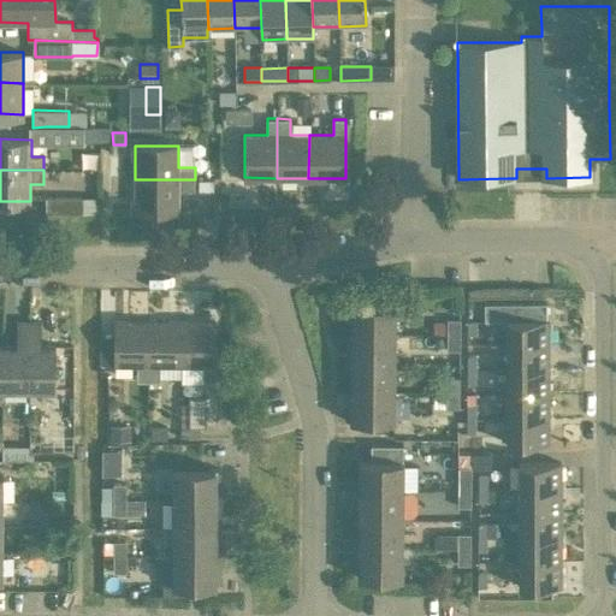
[(178,213),(178,191),(195,191),(195,179),(135,179),(135,213),(178,213)]
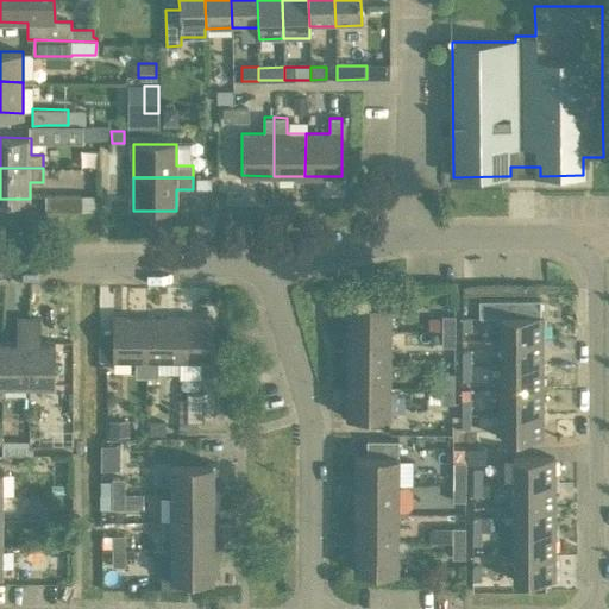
[(209,179),(194,179),(194,190),(209,190),(209,179)]
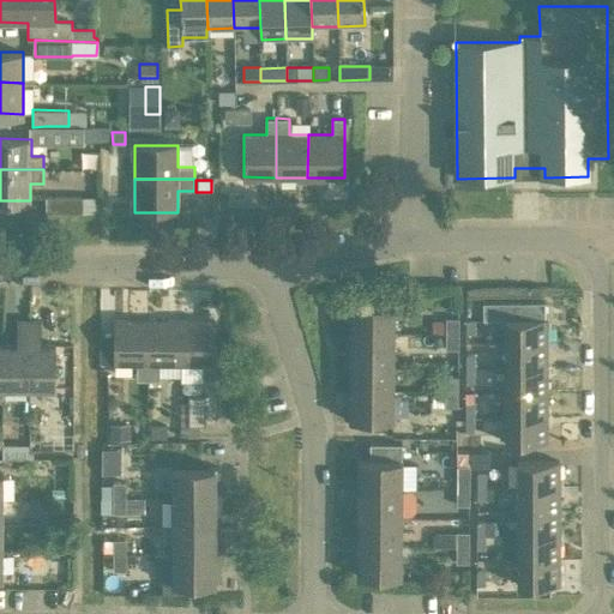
[(46,214),(82,214),(82,197),(44,197),(46,214)]
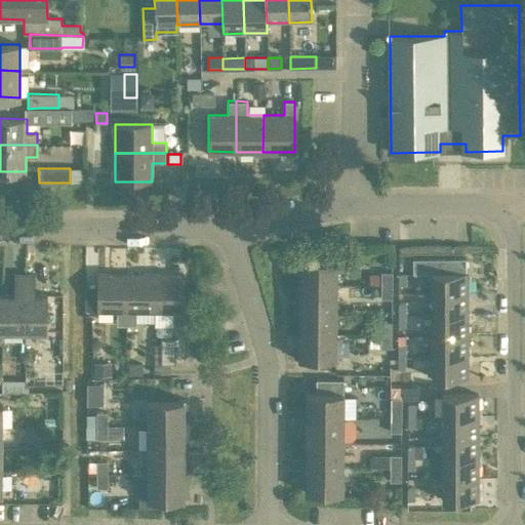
[(300,259),(300,282),(336,282),(336,259),(323,259),(300,259)]
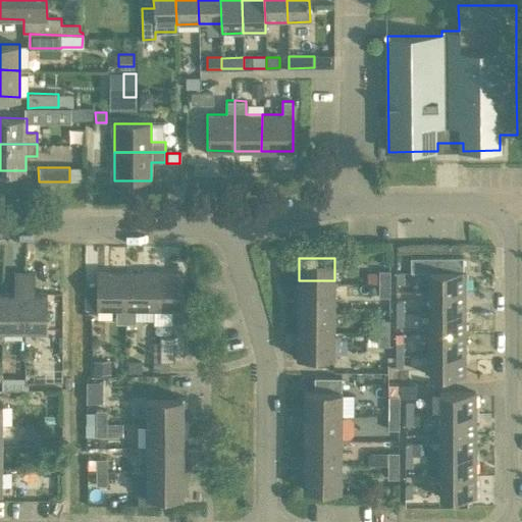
[(430,271),(430,291),(465,291),(465,271),(463,271),(463,258),(430,258),(410,258),(410,271),(430,271)]
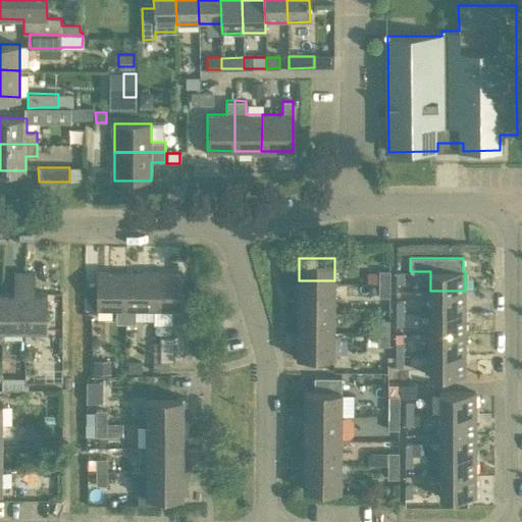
[(378,270),(378,282),(389,282),(389,270),(378,270)]
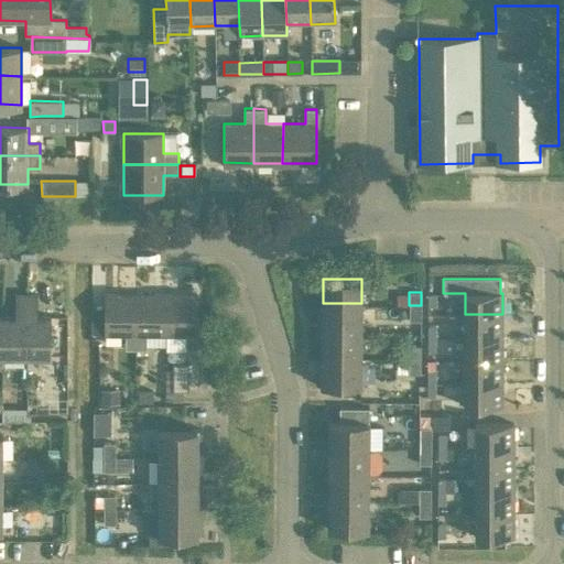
[(436,306),(436,293),(427,294),(427,306),(436,306)]
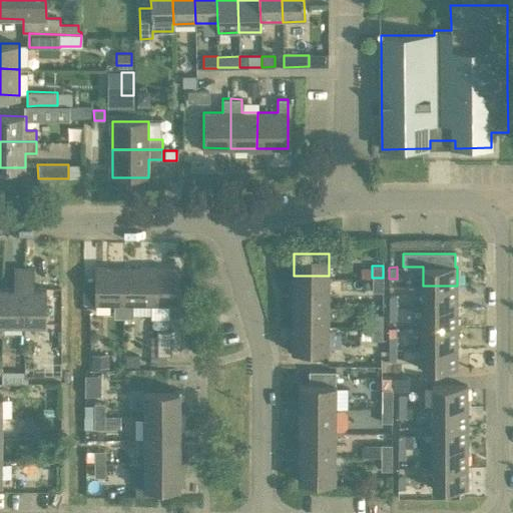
[(123,269),(96,268),(96,304),(114,304),(114,318),(124,318),(123,269)]
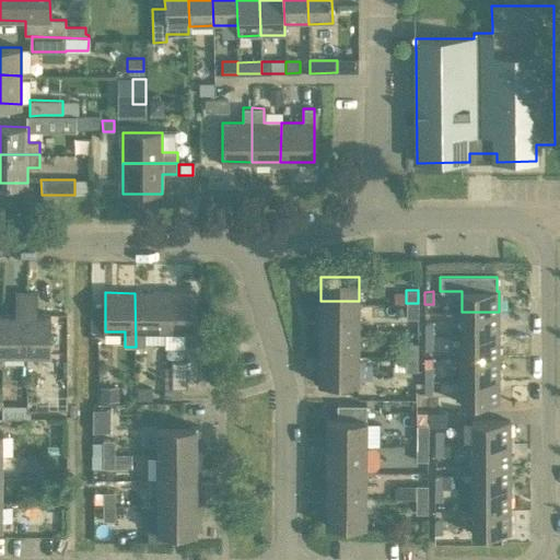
[(1,354),(25,354),(26,293),(16,293),(16,315),(2,315),(1,354)]
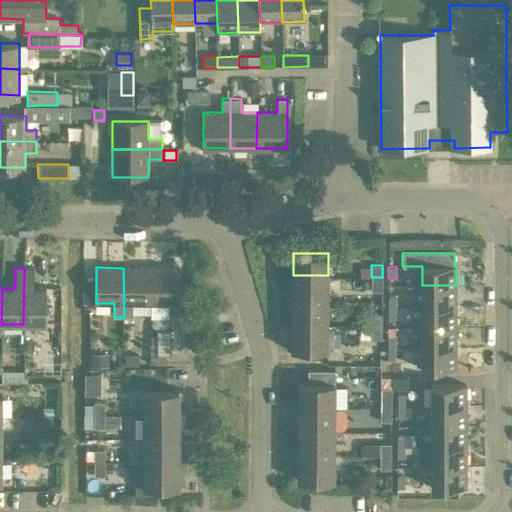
[(24,268),(23,324),(46,324),(46,288),(34,288),(34,268),(24,268)]
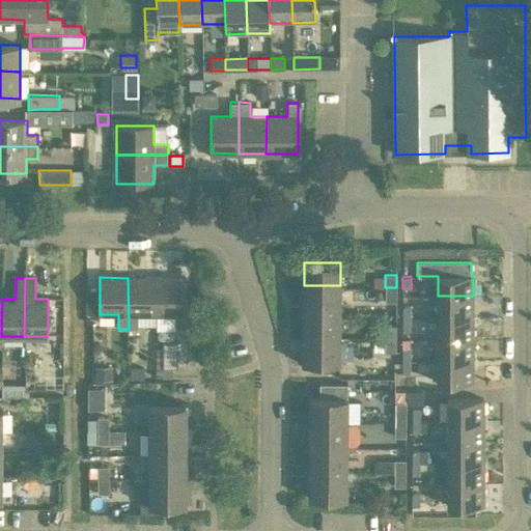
[(139,314),(156,314),(156,278),(128,278),(129,329),(139,329),(139,314)]
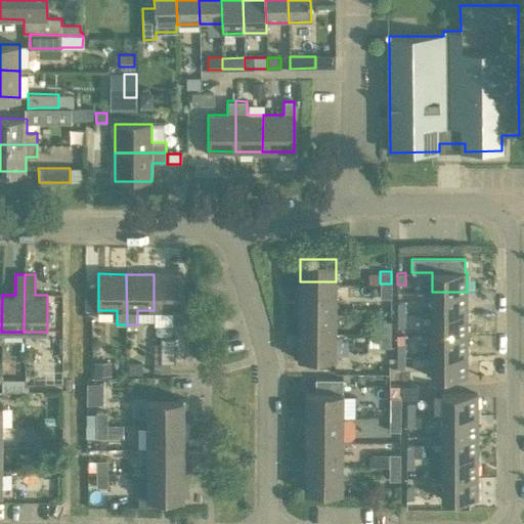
[(154,310),(173,310),(173,324),(184,324),(184,274),(154,274),(154,310)]
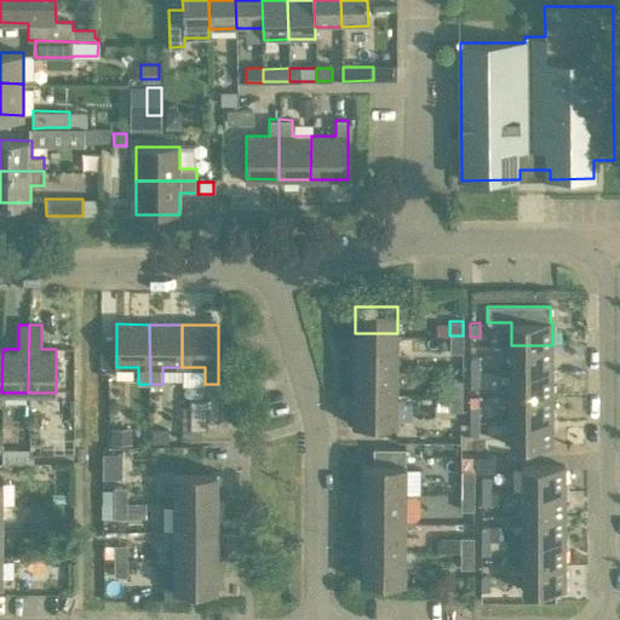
[(354,365),(397,363),(397,333),(355,333),(355,354),(354,365)]
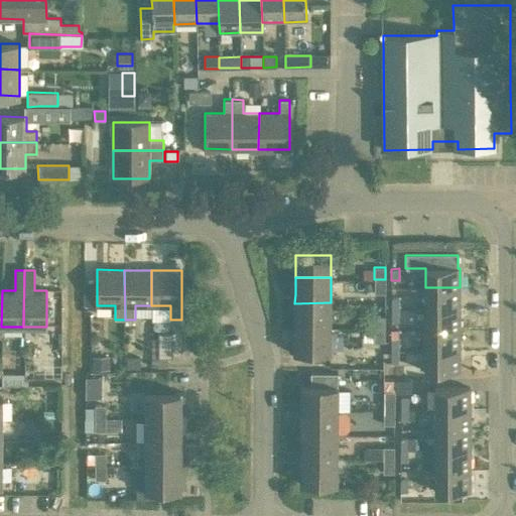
[(385,293),(385,279),(374,279),(374,293),(385,293)]
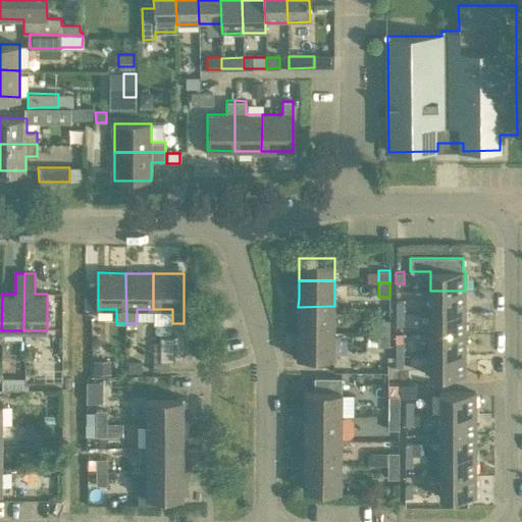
[(430,291),(430,313),(465,313),(465,291),(430,291)]
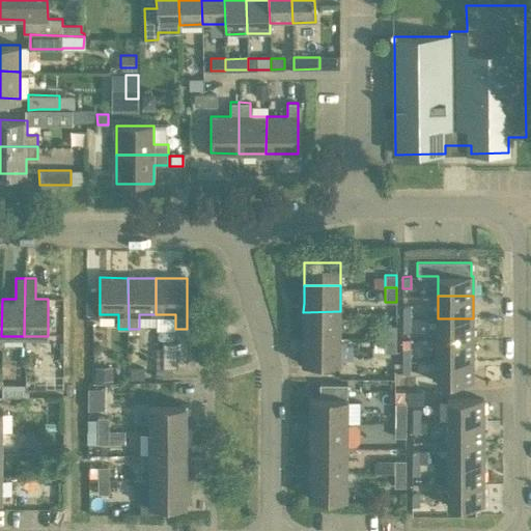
[(303,312),(303,338),(340,339),(340,311),(303,312)]
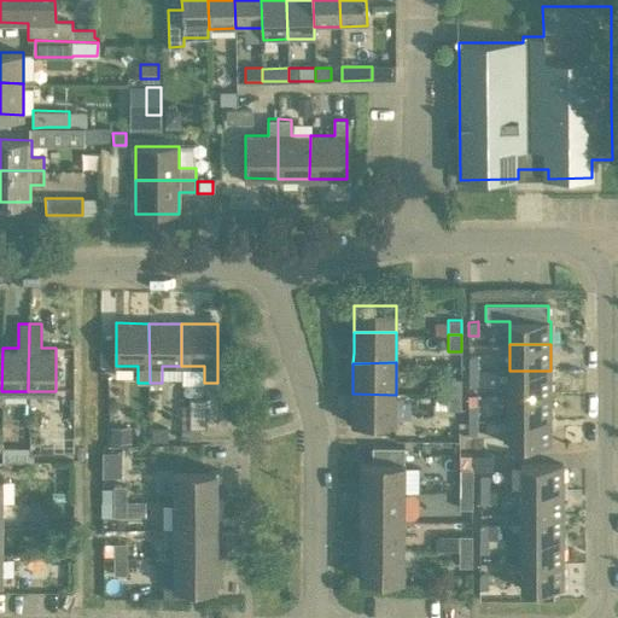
[(551,394),(551,371),(509,371),(509,394),(551,394)]
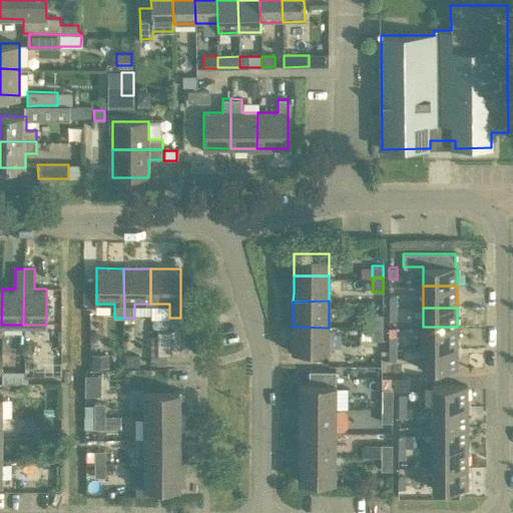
[(373,314),(373,326),(383,326),(383,314),(373,314)]
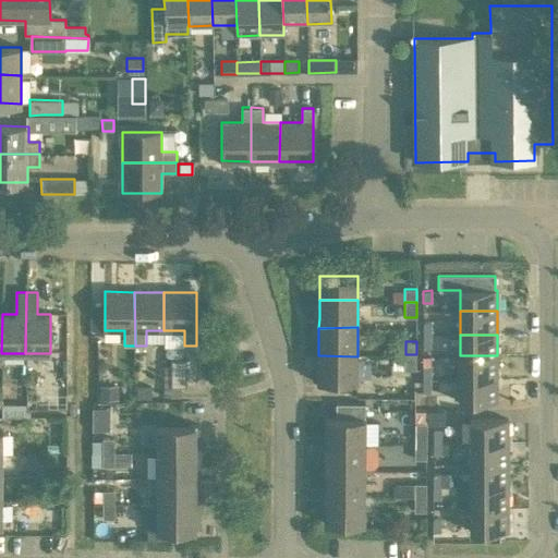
[(416,354),(405,354),(404,370),(416,370),(416,354)]
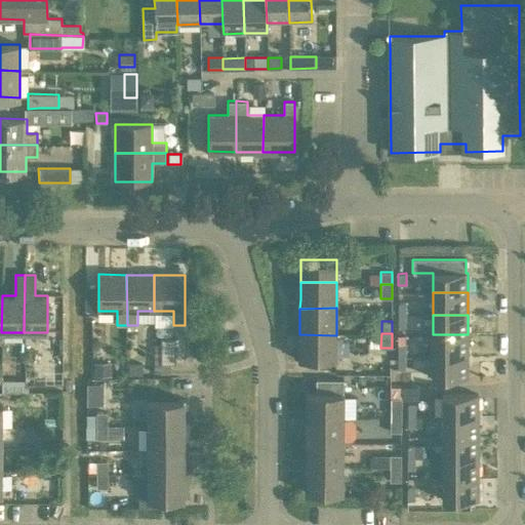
[(336,360),(336,335),(299,334),(299,350),(299,360),(336,360)]
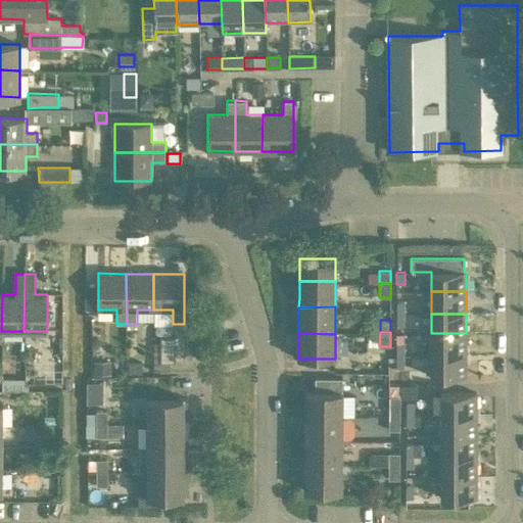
[(431,333),(431,354),(467,354),(466,333),(431,333)]
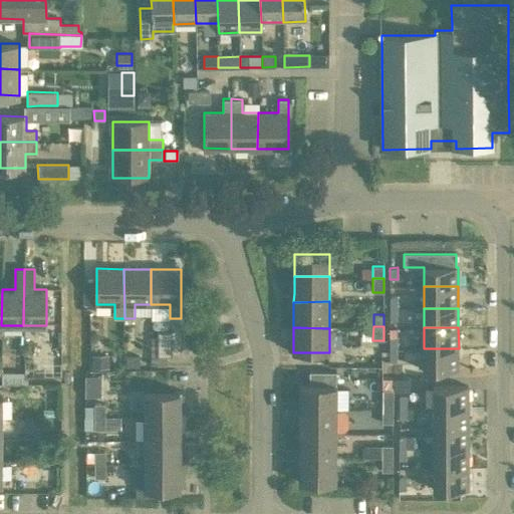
[(172,333),(159,332),(159,356),(172,356),(172,333)]
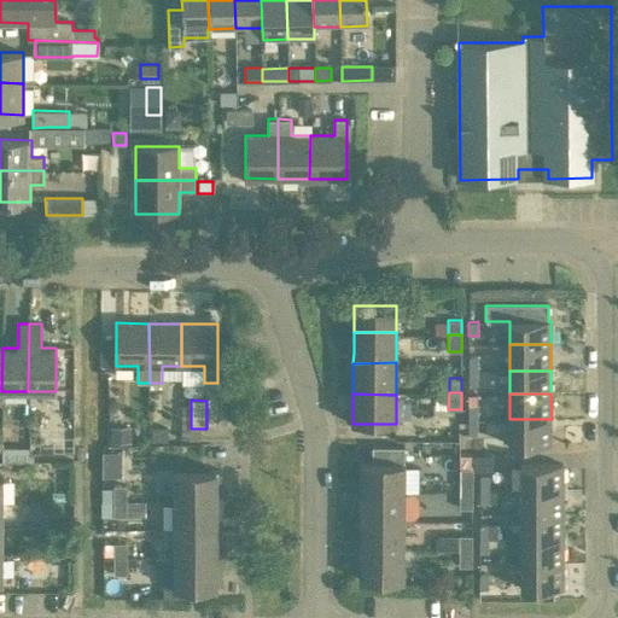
[(552,445),(552,419),(509,419),(509,445),(552,445)]
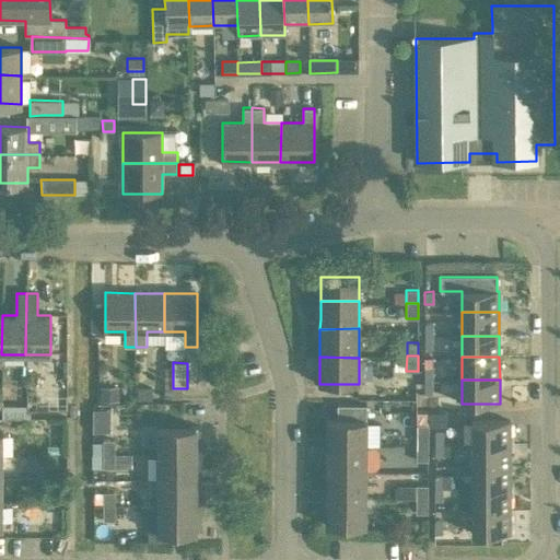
[(116,399),(116,389),(97,389),(97,399),(116,399)]
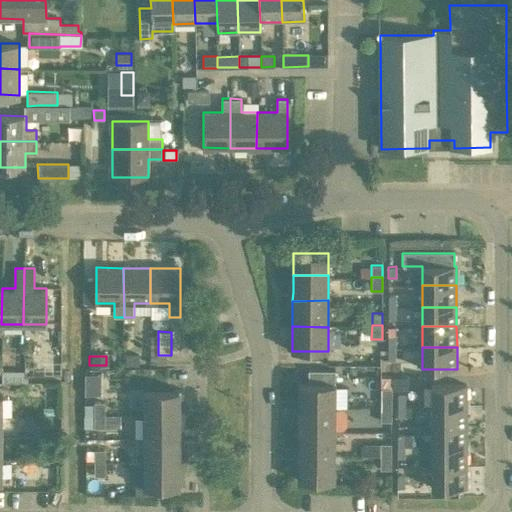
[(87,370),(87,399),(103,399),(104,371),(87,370)]
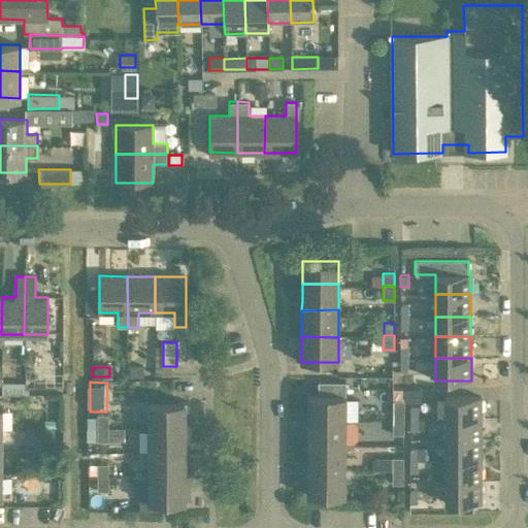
[(345,395),(345,383),(318,382),(317,397),(309,397),(309,413),(308,419),(345,420),(345,395)]
